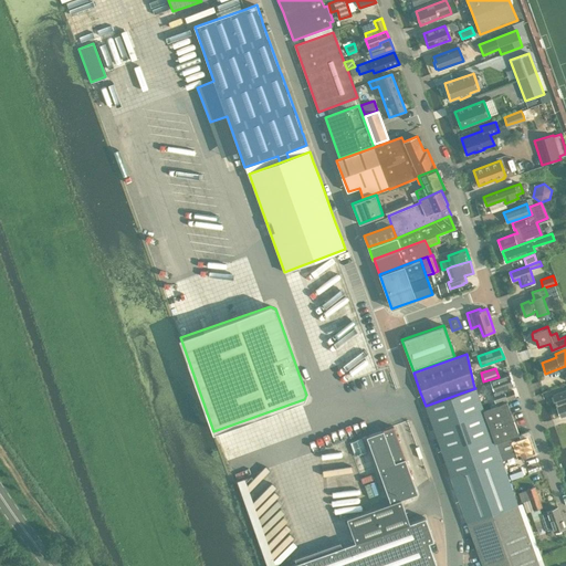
[(490,380),(494,392),(492,394),(495,404),(515,396),(513,390),(506,392),(505,388),(513,385),(510,374),(490,380)]
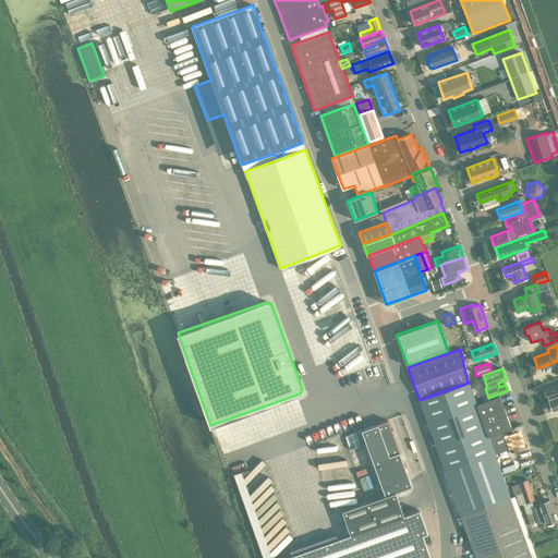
[(469,383),(420,400),(420,401),(423,411),(428,424),(431,433),(432,435),(439,457),(444,469),(448,480),(448,481),(460,476),(457,465),(494,452),(494,451),(488,436),(509,428),(511,428),(511,427),(499,397),(476,404),(469,383)]
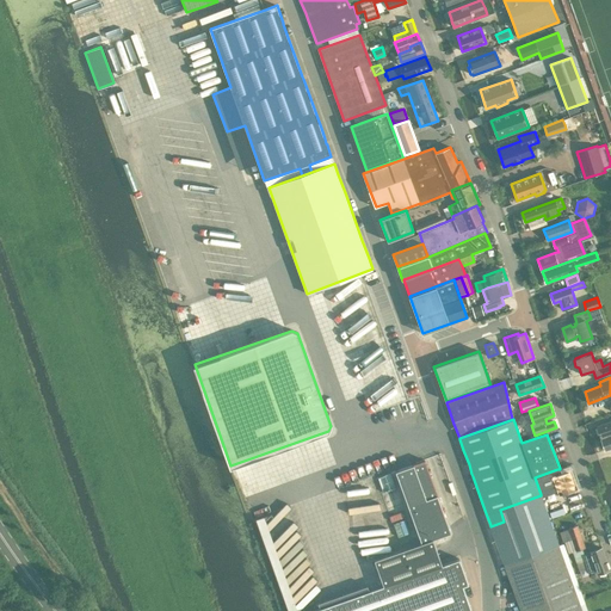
[(610,420),(597,426),(600,438),(610,434),(610,420)]
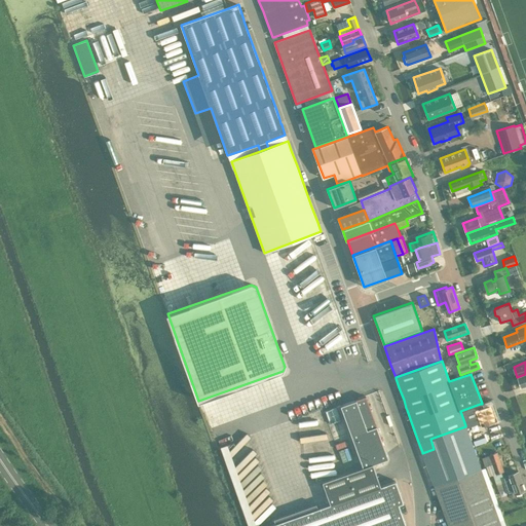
[(525,374),(517,377),(521,387),(525,385),(525,374)]
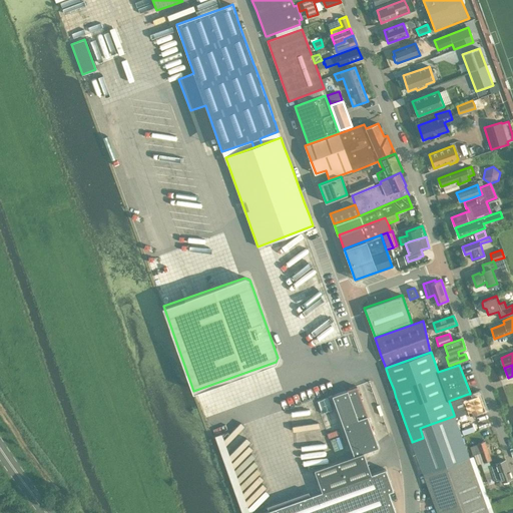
[(309,496),(261,512),(396,512),(388,492),(393,490),(386,470),(386,469),(371,474),(370,471),(365,457),(364,452),(379,447),(377,442),(357,387),(332,396),(354,456),(338,462),(315,470),(322,492),(310,496),(309,496)]
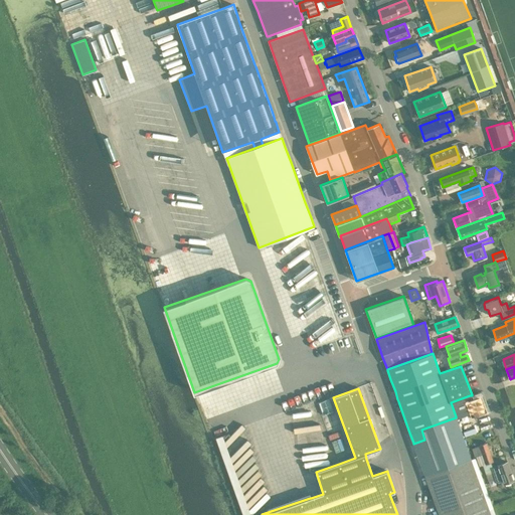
[(470,395),(451,402),(456,416),(456,417),(456,418),(457,417),(455,412),(467,408),(471,418),(488,412),(482,395),(471,399),(470,395)]
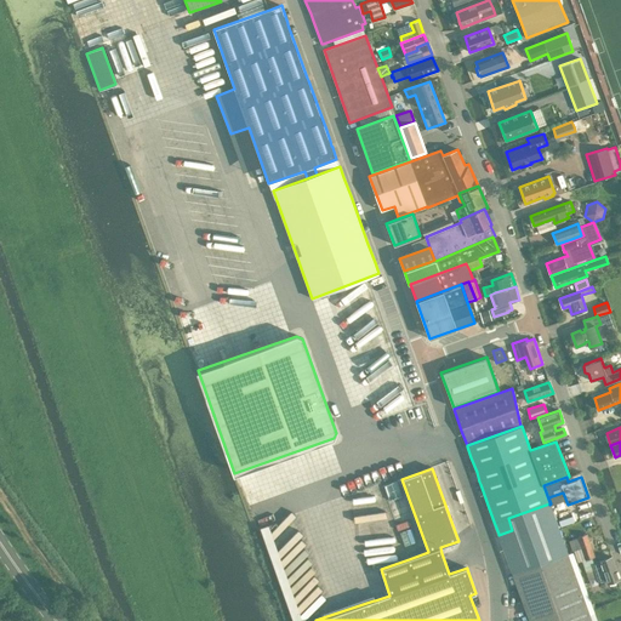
[(512,530),(499,535),(503,548),(505,550),(512,573),(522,599),(577,580),(573,568),(577,567),(574,554),(569,557),(558,528),(550,503),(508,518),(512,530)]
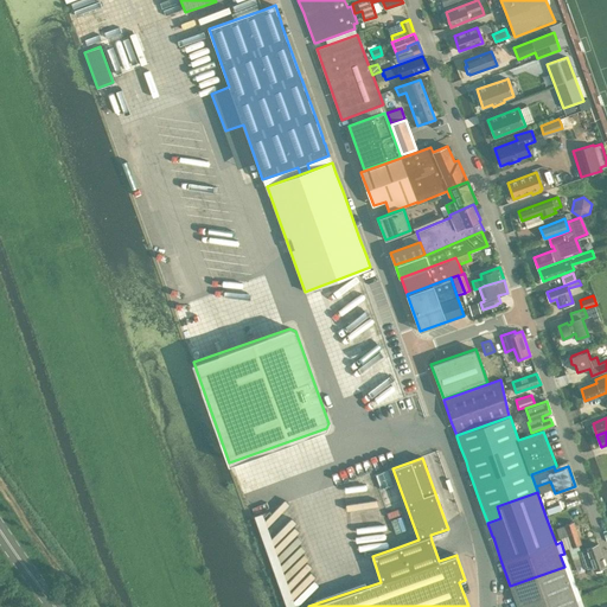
[(568,535),(573,547),(569,548),(575,567),(583,564),(585,569),(593,567),(594,570),(606,567),(598,543),(586,548),(580,550),(579,545),(581,544),(574,522),(564,524),(566,525),(556,529),(560,538),(568,535)]
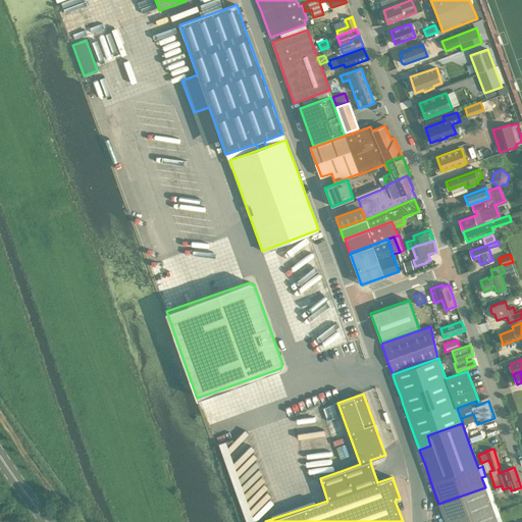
[(485,487),(438,504),(445,521),(497,521),(492,509),(485,487)]
